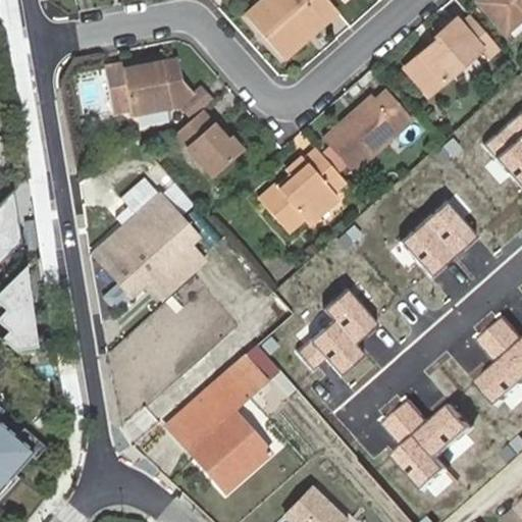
[(330,3),(327,0),(260,0),(246,13),(281,56),(309,32),(305,25),(330,3)]
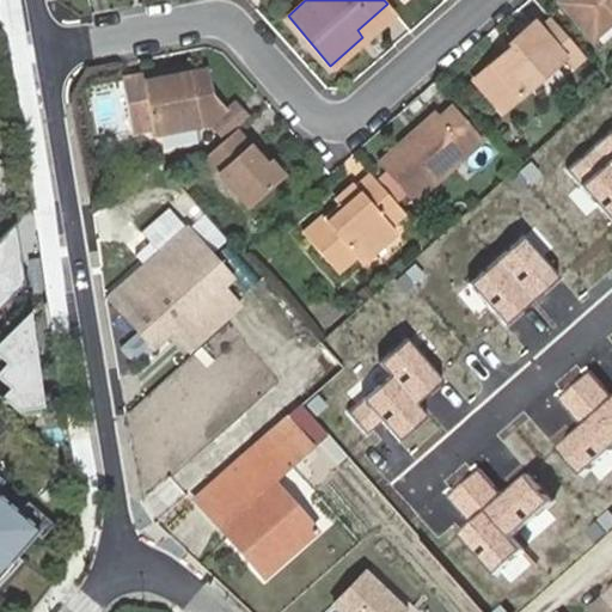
[(611,0),(561,0),(583,25),(611,0)]
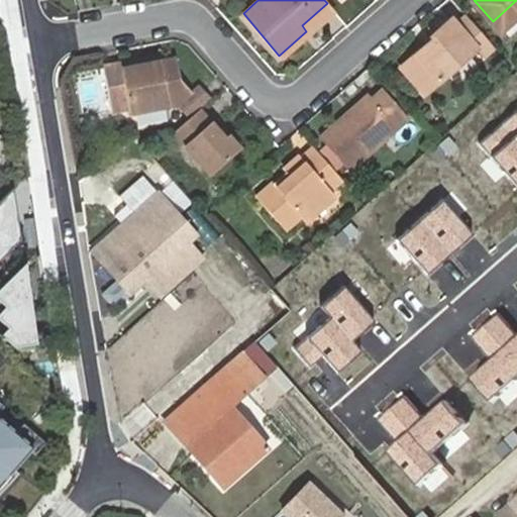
[(306,31),(331,7),(327,3),(302,25),(306,31)]
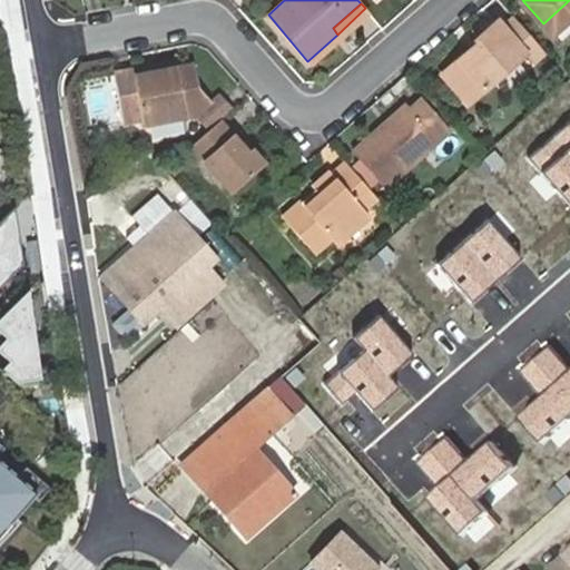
[(539,53),(510,21),(499,31),(492,25),(481,32),(483,37),(444,74),(467,97),(516,56),(523,66),(539,53)]
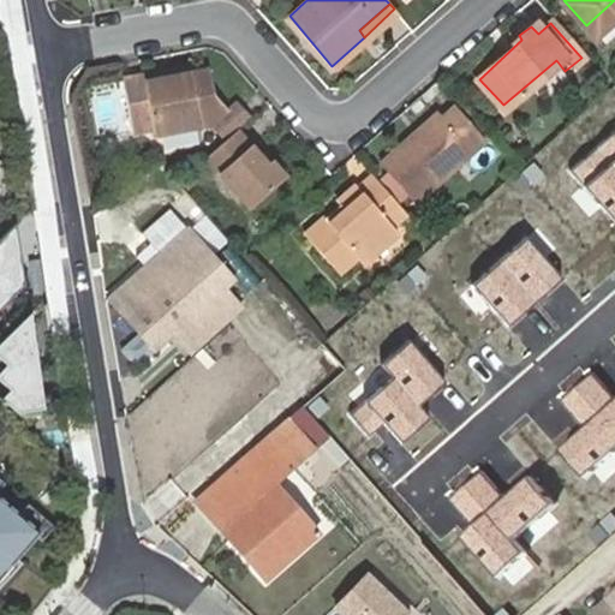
[(151,79),(193,73),(192,66),(148,73),(151,79)]
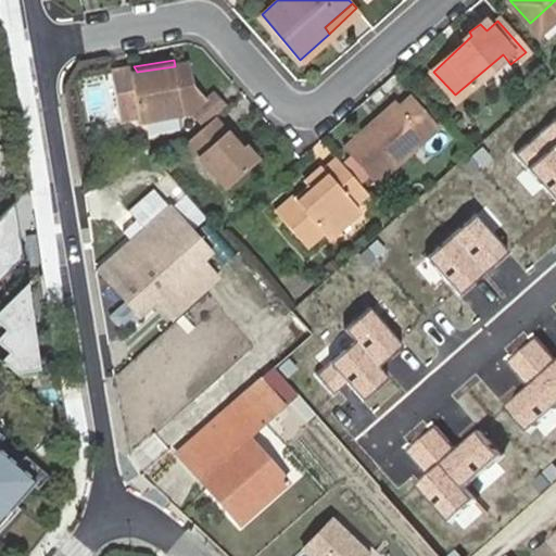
[(189,112),(205,98),(194,86),(191,63),(175,66),(184,112),(189,112)]
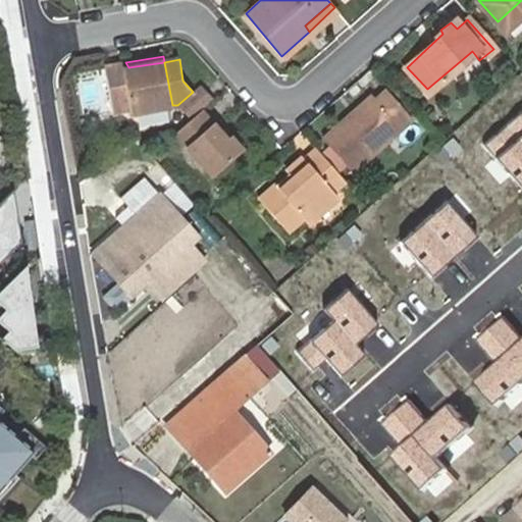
[(132,101),(134,111),(172,105),(164,62),(128,67),(125,62),(114,63),(121,102),(132,101)]
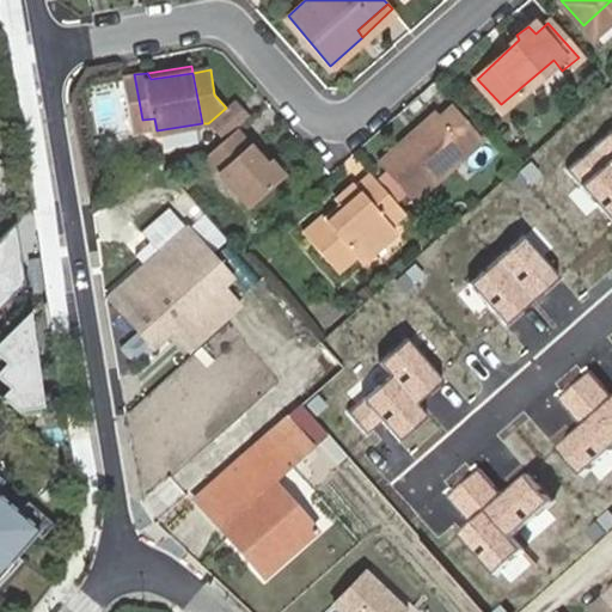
[(414,136),(410,132),(383,157),(417,195),(487,134),(458,101),(442,112),(414,136)]
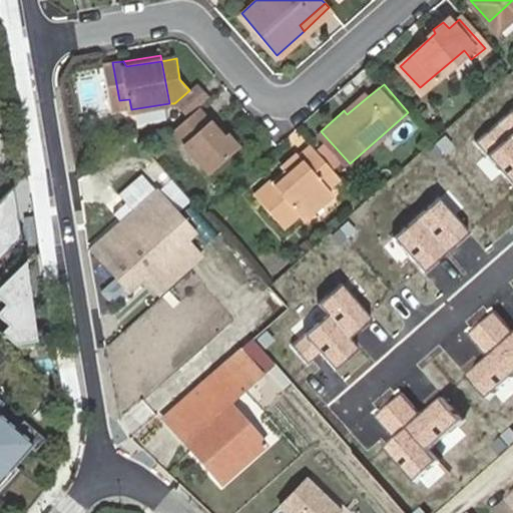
[(174,103),(185,115),(196,106),(206,98),(195,85),(174,103)]
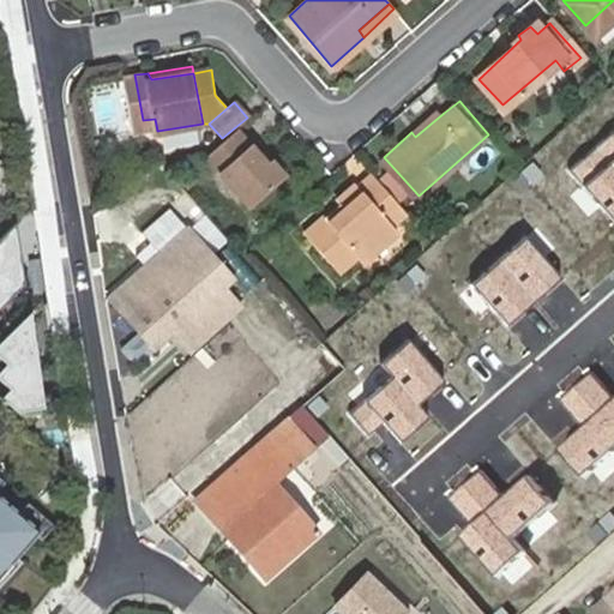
[(439,109),(411,132),(415,137),(444,113),(439,109)]
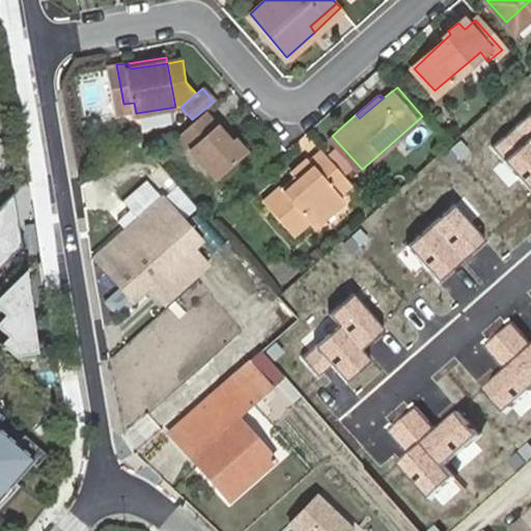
[(126,115),(136,113),(134,103),(123,104),(126,115)]
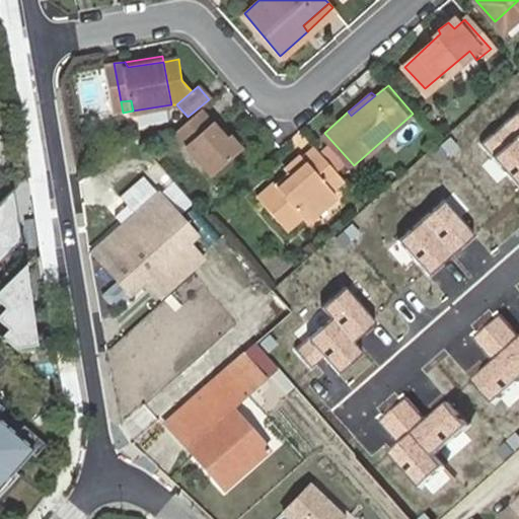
[(223,134),(199,107),(188,117),(169,133),(206,172),(238,143),(226,131),(223,134)]
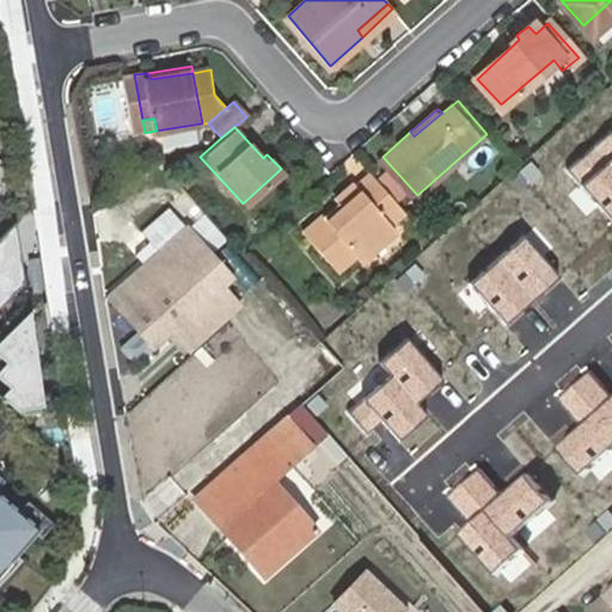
[(611,132),(569,169),(611,219),(611,132)]
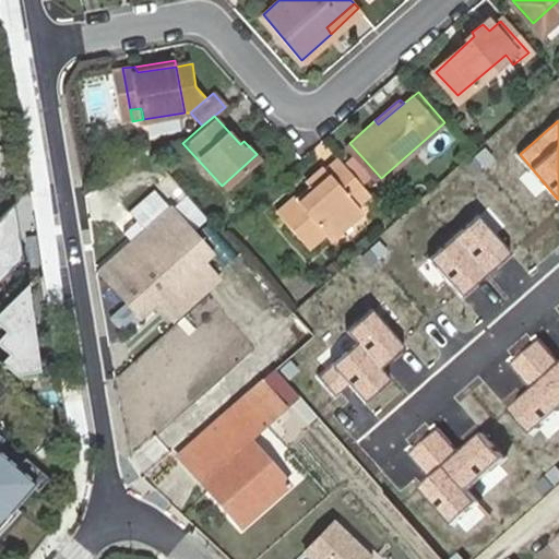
[(366,189),(339,158),(322,174),(319,169),(299,187),(301,190),(308,197),(297,205),(292,200),(273,215),(299,248),(321,229),(326,235),(365,202),(358,195),(366,189)]
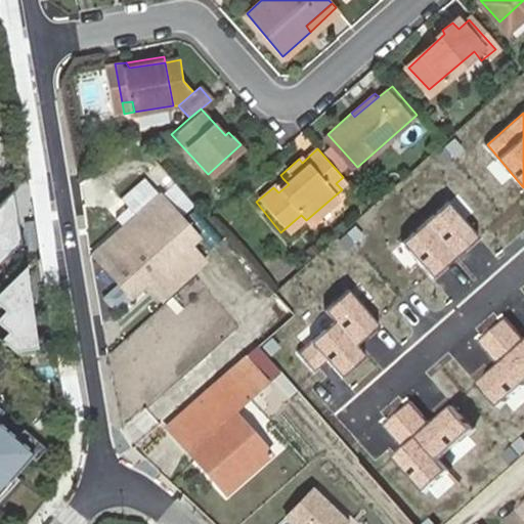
[(282,178),(273,187),(278,192),(289,184),(282,178)]
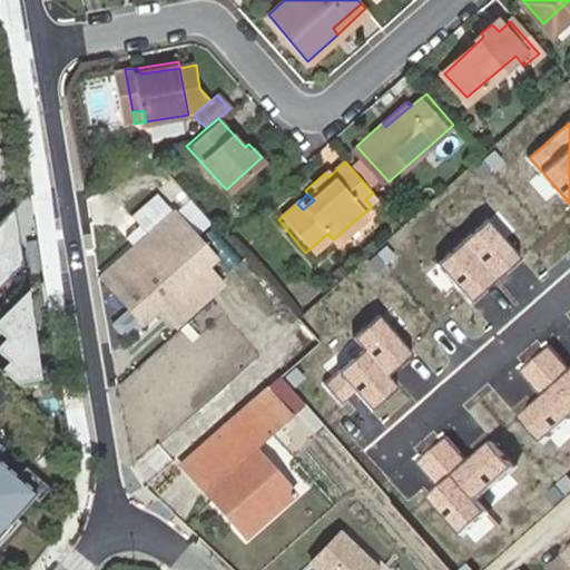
[(9,206),(1,213),(5,236),(15,245),(9,206)]
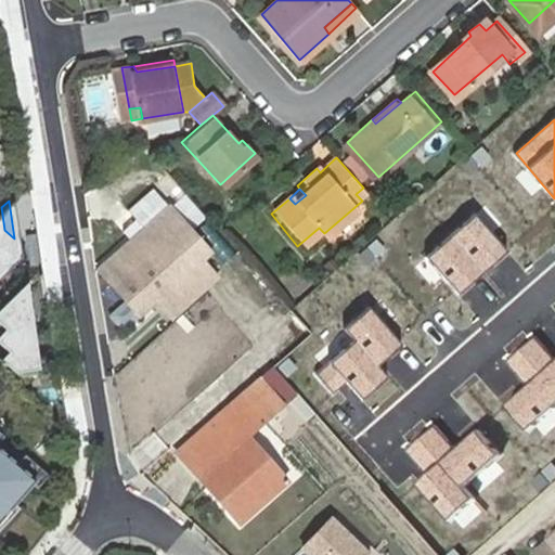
[(4,230),(1,207),(0,208),(0,272),(17,255),(14,239),(4,230)]
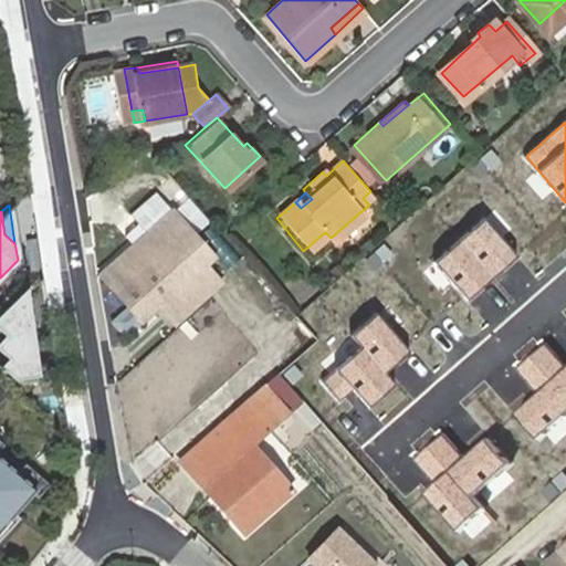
[(117,261),(100,278),(142,325),(159,312),(173,326),(218,287),(205,273),(216,263),(171,215),(163,221),(117,261)]
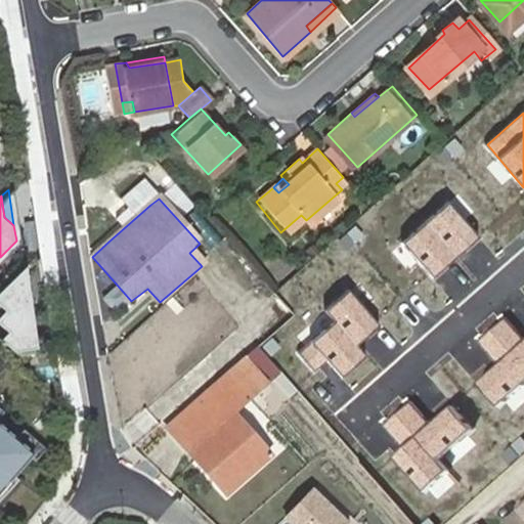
[(477,237),(446,203),(401,243),(432,277),(477,237)]
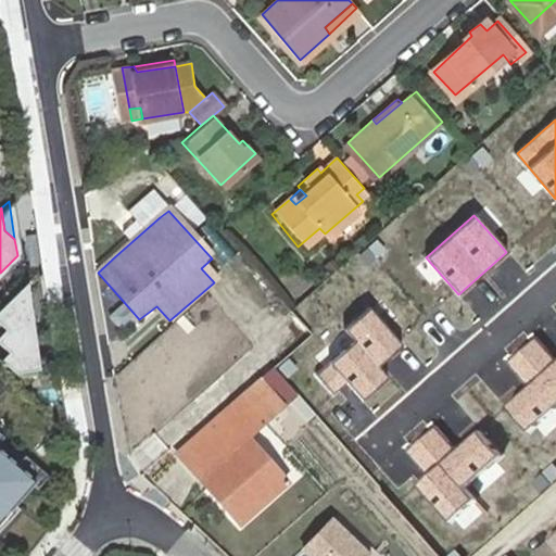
[(23,281),(0,303),(0,343),(5,350),(0,355),(0,362),(11,373),(35,368),(23,281)]
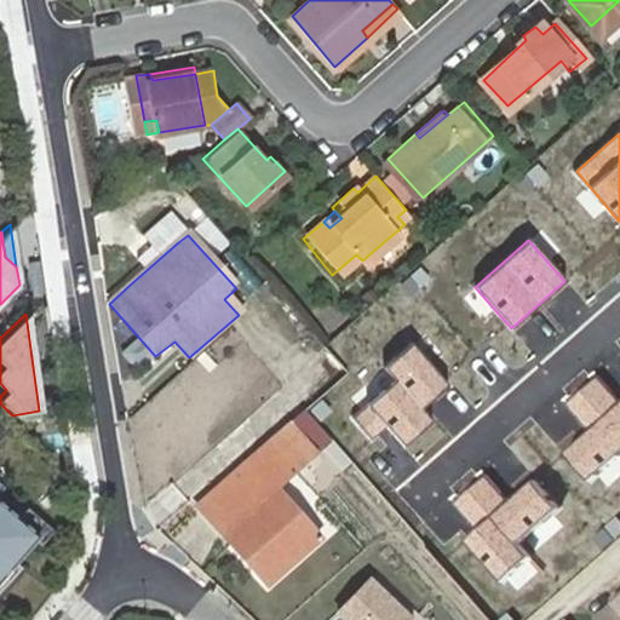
[(385,367),(396,380),(355,415),(372,436),(384,425),(405,449),(436,422),(425,409),(453,386),(414,342),(385,367)]
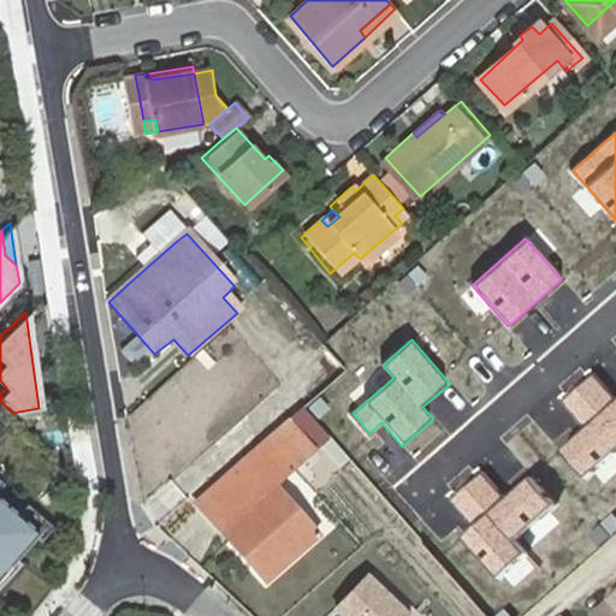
[(615,396),(594,372),(561,401),(587,430),(563,451),(587,479),(615,452),(615,396)]
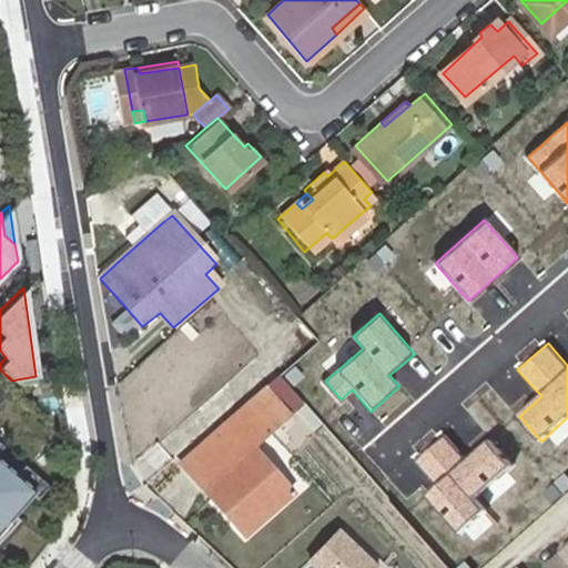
[(244,407),(267,435),(286,417),(263,391),(244,407)]
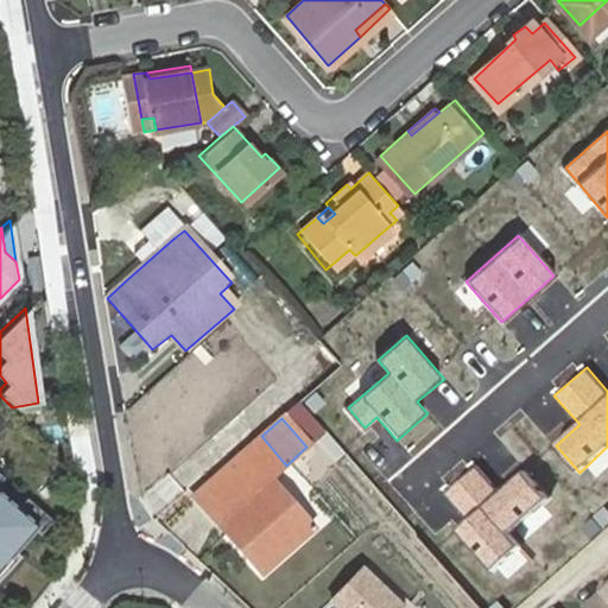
[(271,481),(286,466),(261,436),(191,499),(263,576),(314,530),(271,481)]
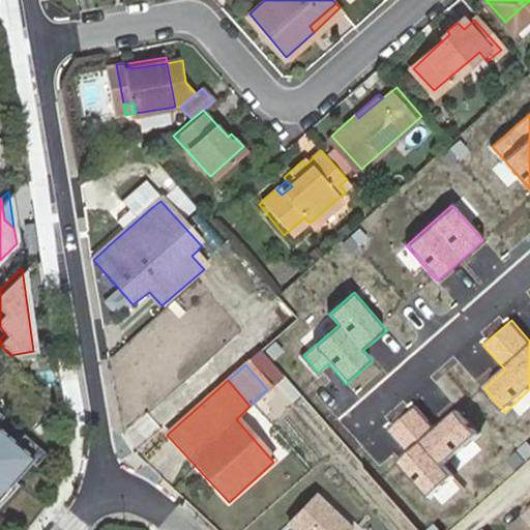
[(478,435),(457,410),(434,431),(412,407),(385,432),(405,454),(398,461),(429,496),(451,476),(442,467),(478,435)]
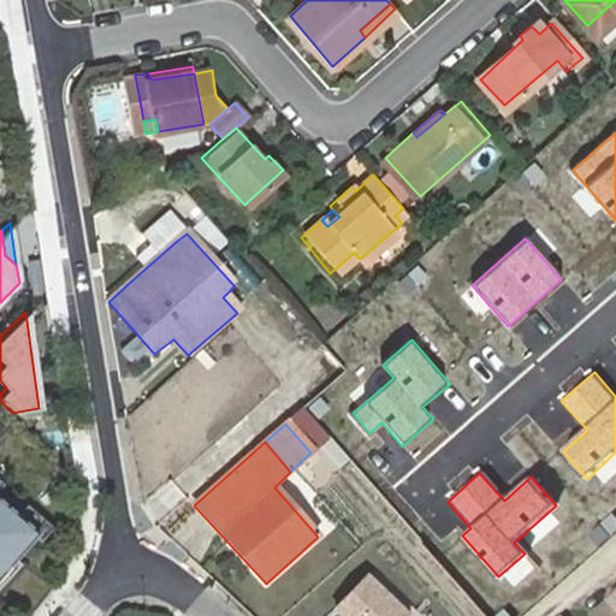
[(33,533),(37,528),(17,511),(0,496),(0,572),(5,567),(13,556),(33,533)]
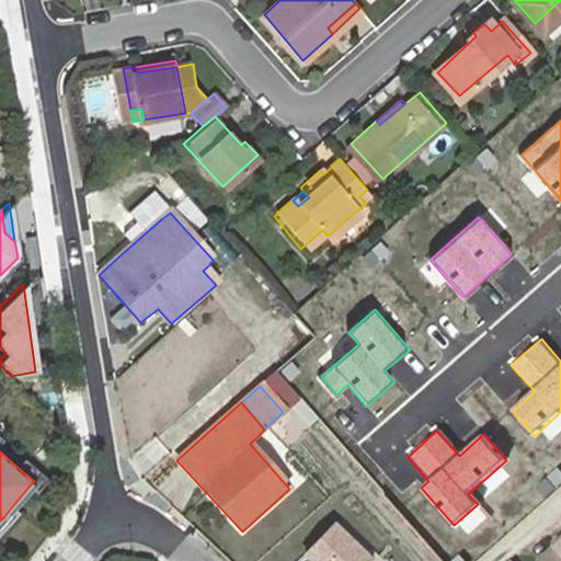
[(23,456),(15,466),(34,481),(30,485),(35,491),(47,477),(23,456)]
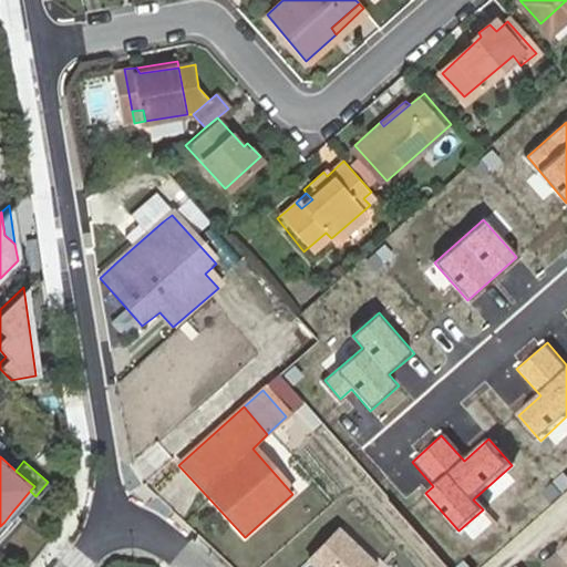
[(10,526),(18,516),(12,512),(4,522),(10,526)]
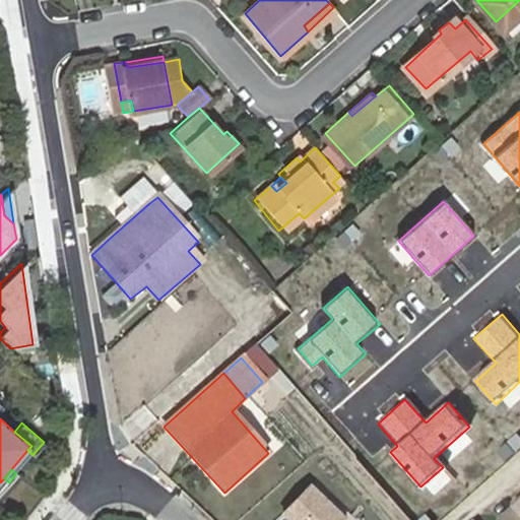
[(309,488),(283,515),(287,519),(343,519),(309,488)]
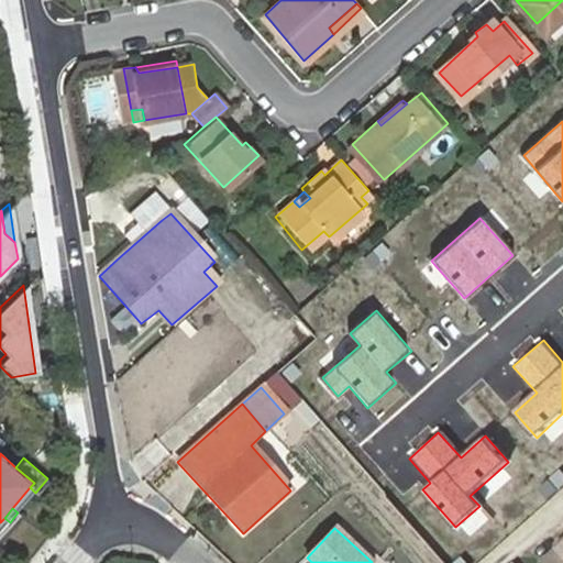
[(562,562),(562,549),(547,562),(562,562)]
